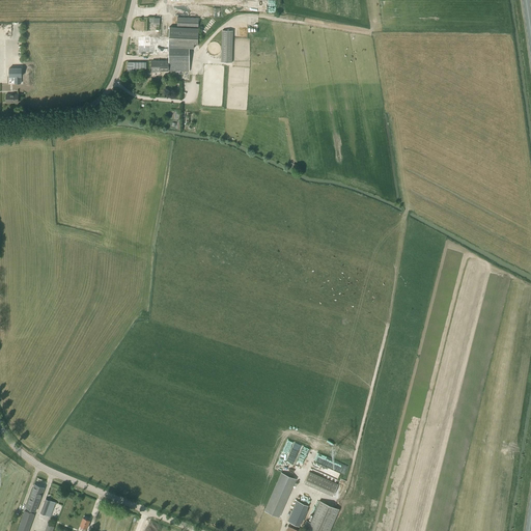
[(177,27),(169,27),(168,48),(190,49),(190,48),(194,48),(194,44),(198,44),(198,28),(199,18),(177,18),(177,27)]
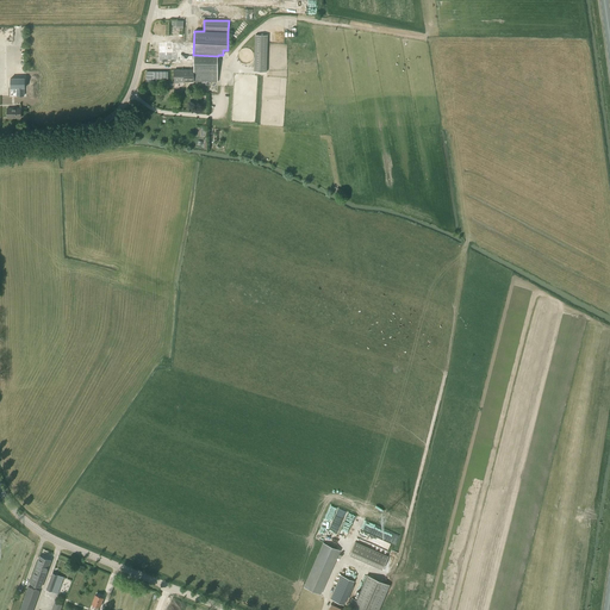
[(255,35),(254,72),(267,72),(267,36),(255,35)]
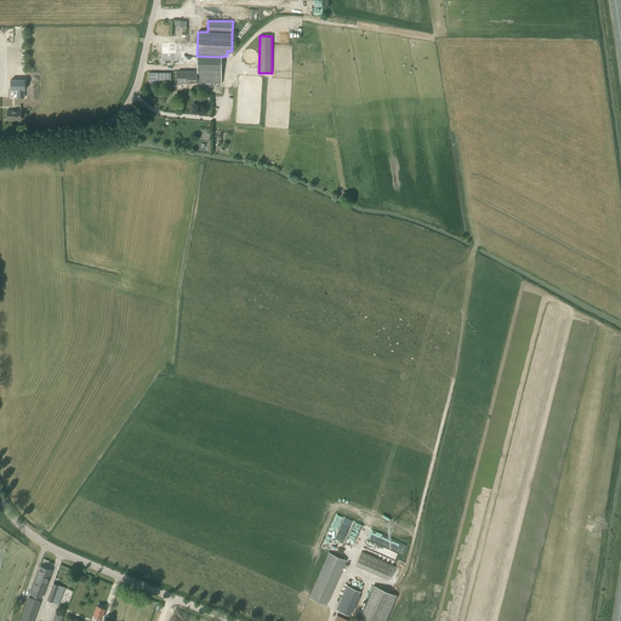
[(175,44),(161,44),(161,53),(176,53),(197,53),(198,53),(198,45),(175,45),(175,44)]
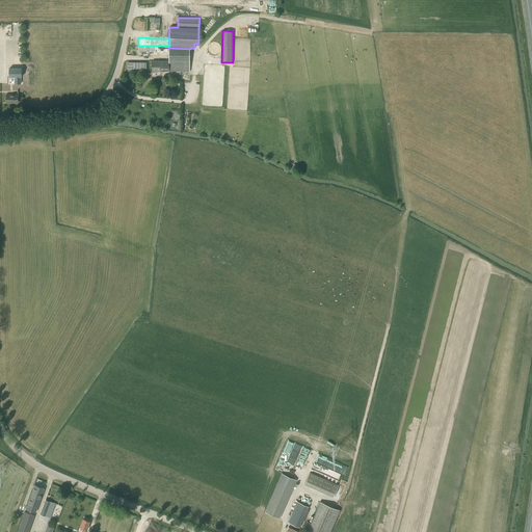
[(151,46),(138,46),(138,54),(151,54),(151,55),(157,55),(157,53),(169,53),(168,49),(168,46),(151,46)]
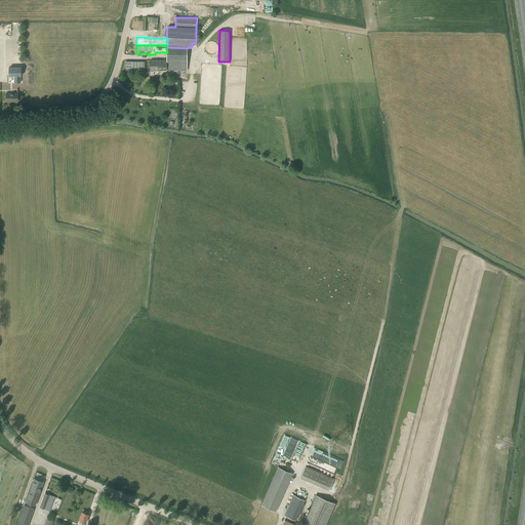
[(188,48),(166,48),(167,52),(167,61),(166,61),(166,66),(166,70),(174,70),(174,73),(177,73),(177,71),(188,71),(188,66),(188,48)]
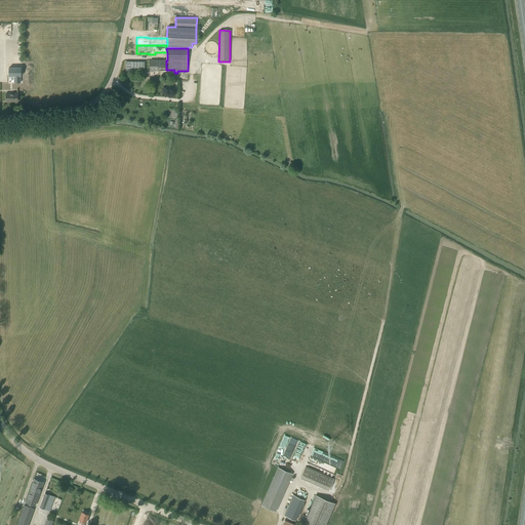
[(166,61),(150,61),(150,70),(150,72),(154,72),(154,70),(166,70),(166,66),(166,61)]
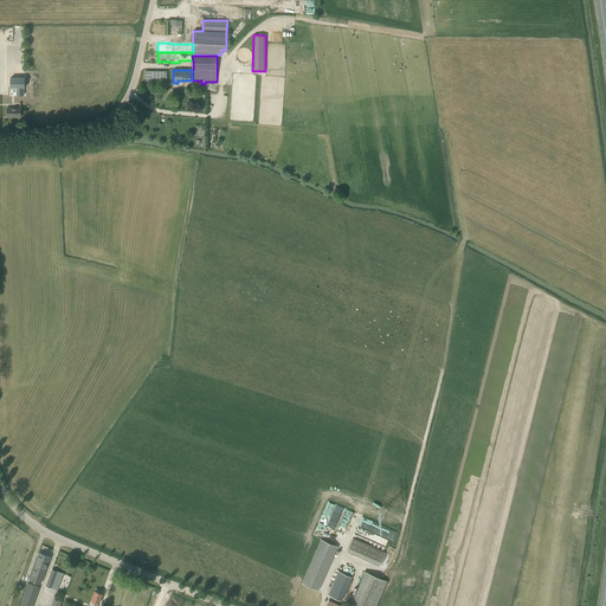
[(146,71),(146,82),(153,82),(153,78),(167,78),(167,71),(146,71)]
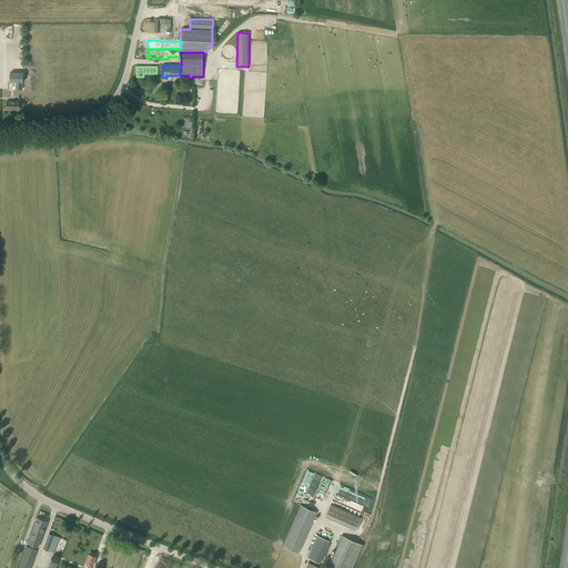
[(8,73),(8,82),(14,83),(14,88),(20,88),(20,82),(22,82),(22,73),(8,73)]
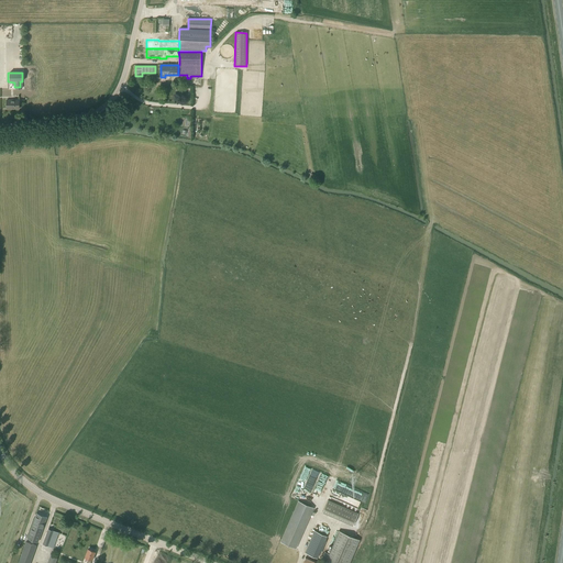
[(20,99),(6,99),(7,109),(19,109),(20,99)]
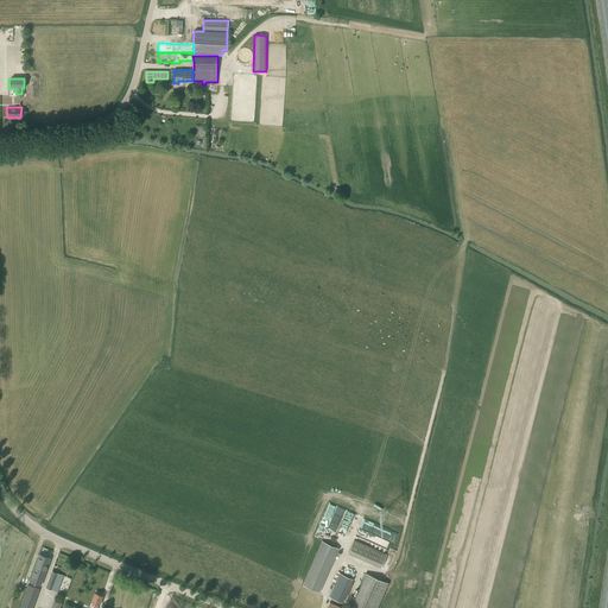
[(339,534),(346,537),(355,513),(347,510),(339,534)]
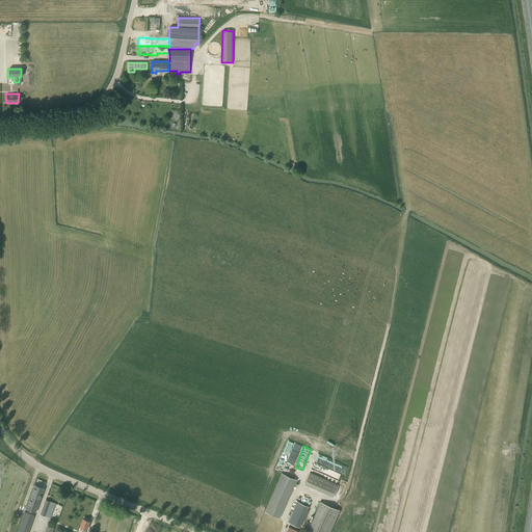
[(304,484),(334,497),(339,485),(310,473),(304,484)]
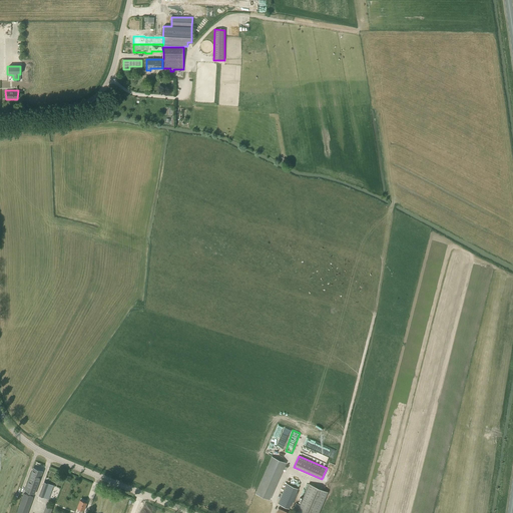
[(270,500),(287,463),(273,457),(255,494),(270,500)]
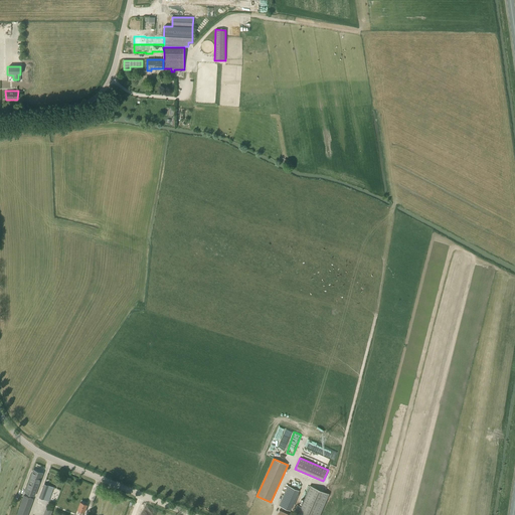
[(25,492),(34,496),(43,473),(33,469),(25,492)]
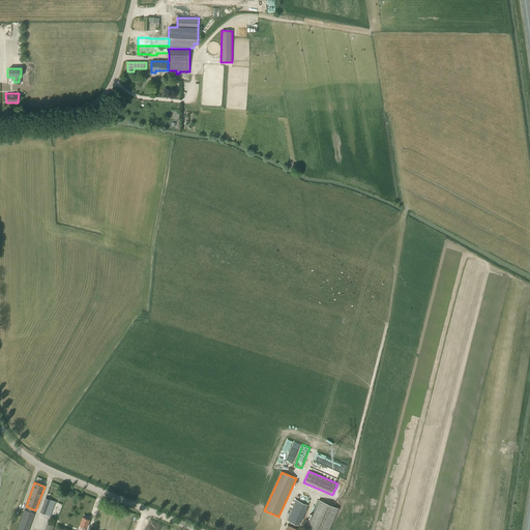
[(400,502),(402,488),(395,487),(392,501),(400,502)]
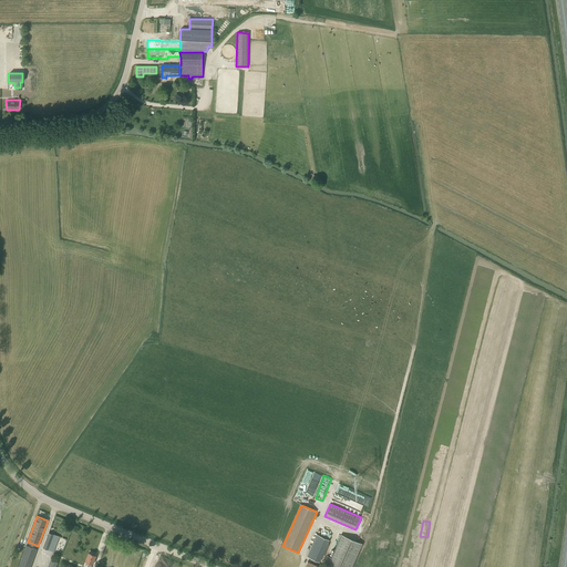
[(43,548),(53,552),(59,536),(49,533),(43,548)]
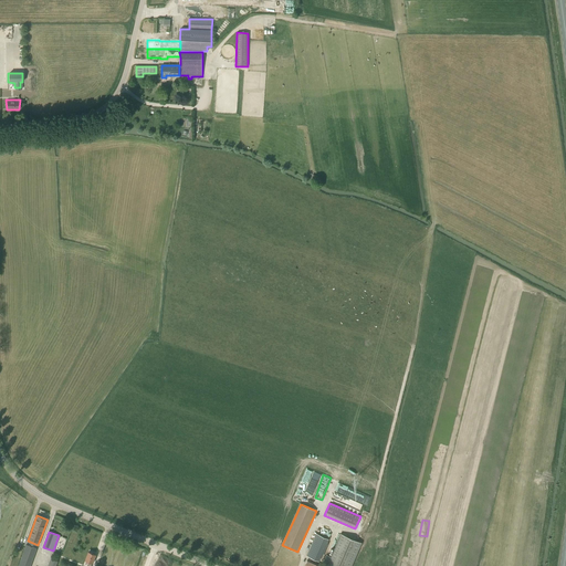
[(308,562),(307,561),(304,565),(315,565),(316,564),(315,564),(316,559),(318,561),(328,540),(316,534),(306,555),(311,557),(308,562)]
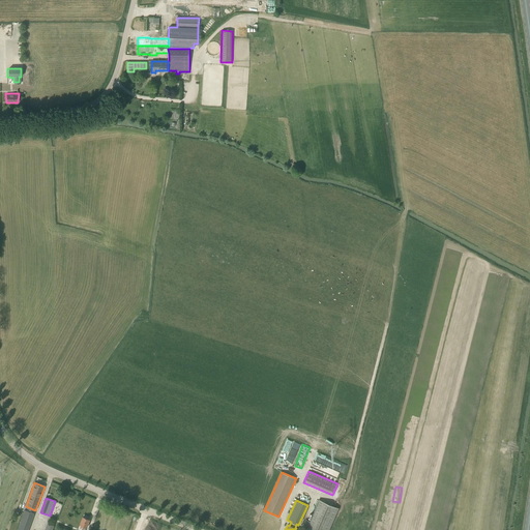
[(328,529),(339,508),(319,500),(306,528),(310,529),(328,529)]
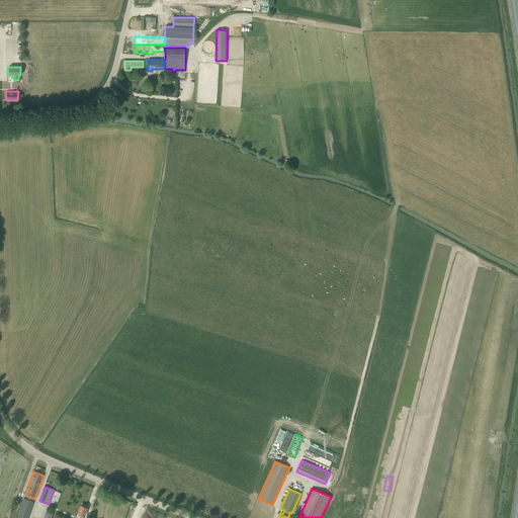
[(27,517),(33,502),(23,498),(16,517),(27,517)]
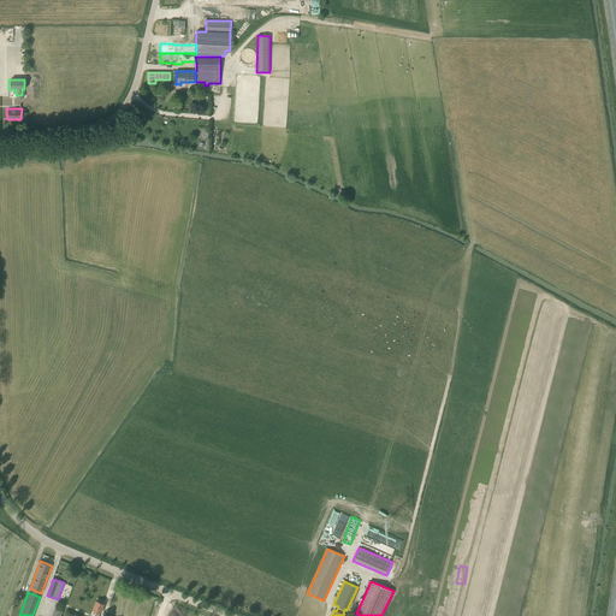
[(96,600),(93,610),(96,611),(94,615),(99,615),(100,614),(105,604),(96,600)]
